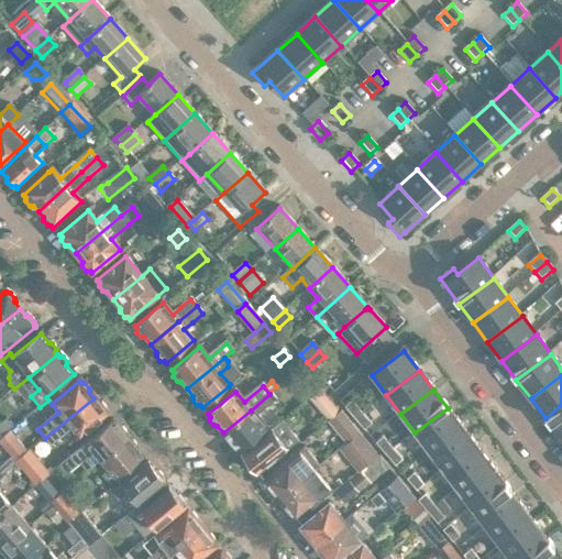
[(308,402),(327,424),(339,414),(332,405),(319,392),(308,402)]
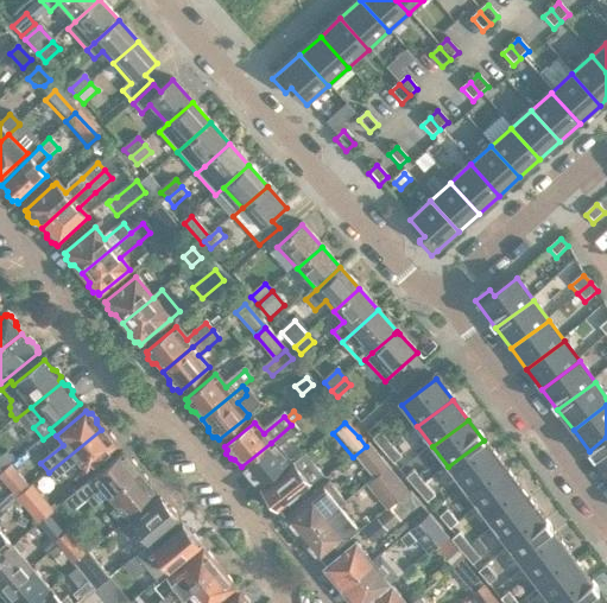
[(258,487),(288,463),(277,449),(297,432),(291,425),(271,443),(241,467),(247,475),(247,478),(252,484),(255,484),(258,487)]
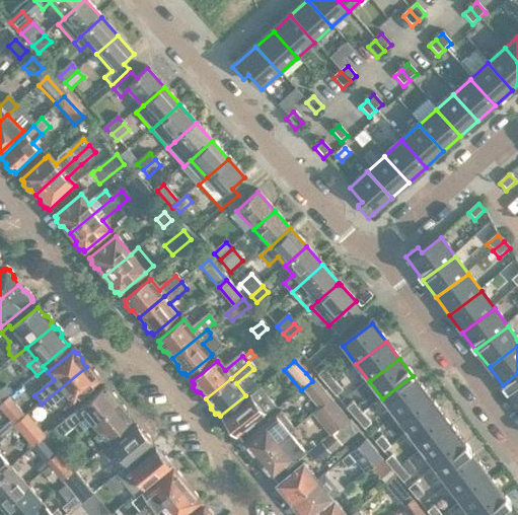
[(91,372),(86,367),(42,403),(48,412),(67,395),(73,403),(99,382),(97,380),(98,377),(94,372),(91,372)]
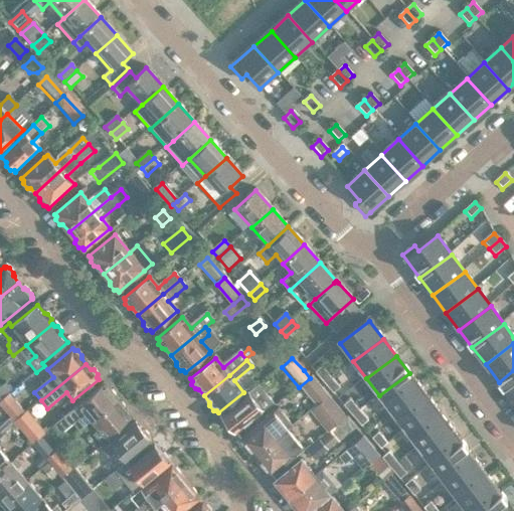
[(315,373),(324,384),(331,378),(322,368),(315,373)]
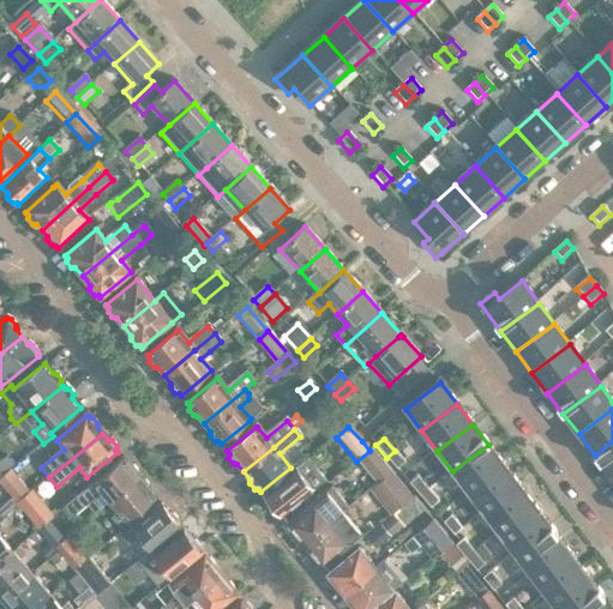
[(612,441),(595,456),(611,476),(612,475),(612,441)]
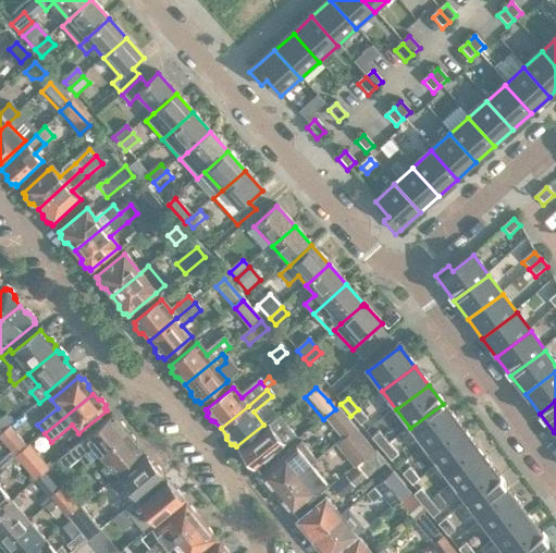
[(424,447),(457,422),(443,404),(410,428),(424,447)]
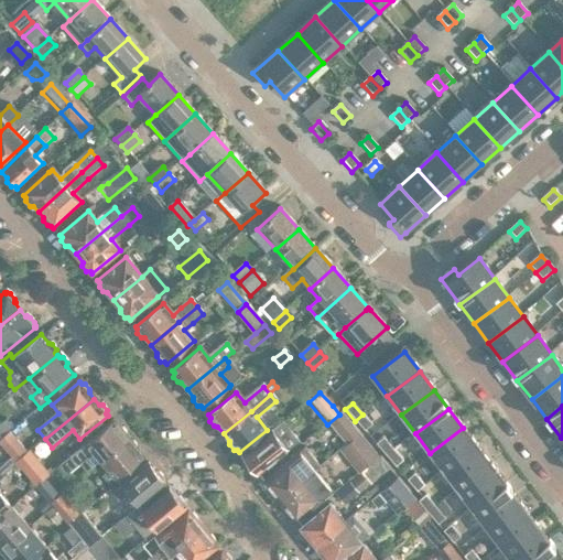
[(339,415),(327,424),(346,447),(359,437),(340,413),(339,415)]
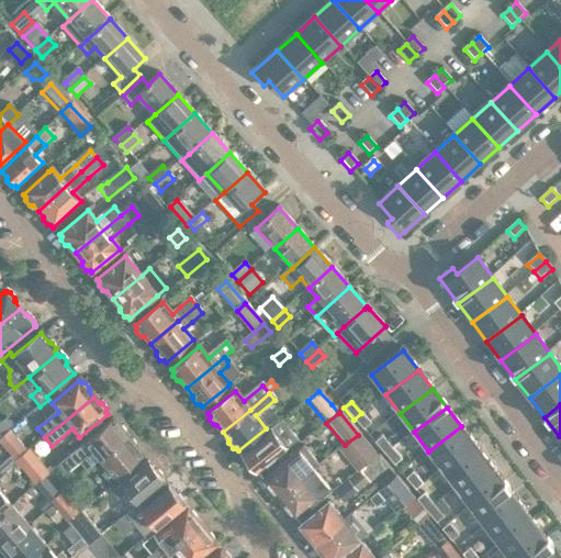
[(361,413),(354,420),(363,431),(371,424),(361,413)]
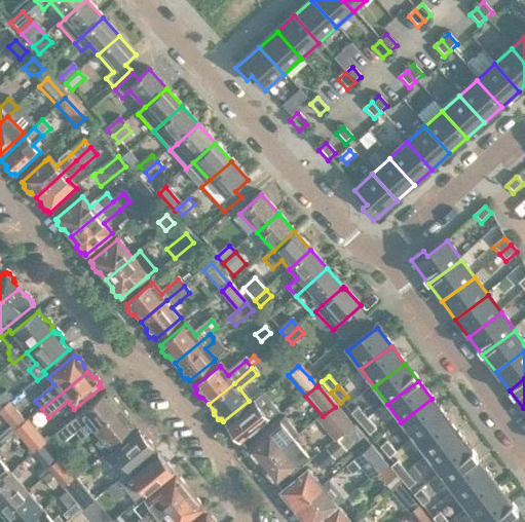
[(7,393),(0,398),(0,411),(13,401),(7,393)]
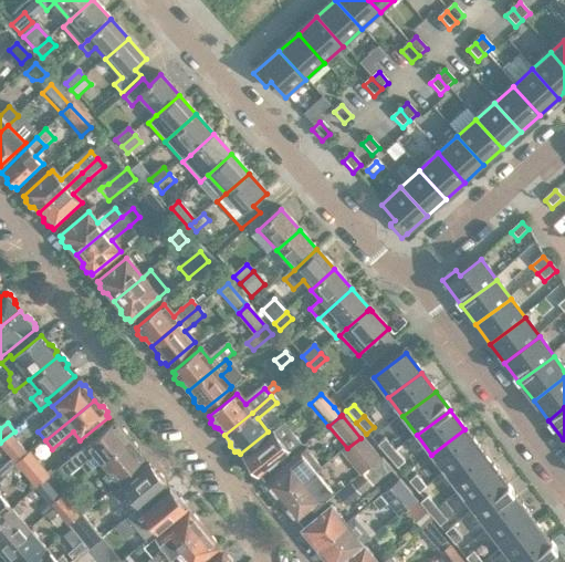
[(87,476),(102,465),(128,441),(127,440),(127,436),(124,432),(119,432),(114,424),(80,451),(60,469),(67,478),(80,468),(87,476)]
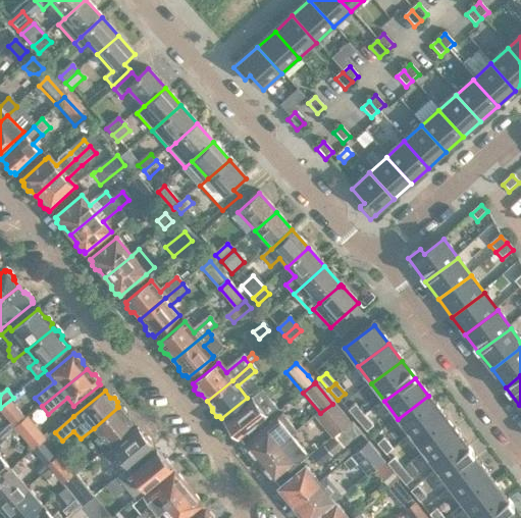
[(223,425),(230,433),(232,432),(239,441),(276,410),(261,392),(224,422),(225,423),(223,425)]
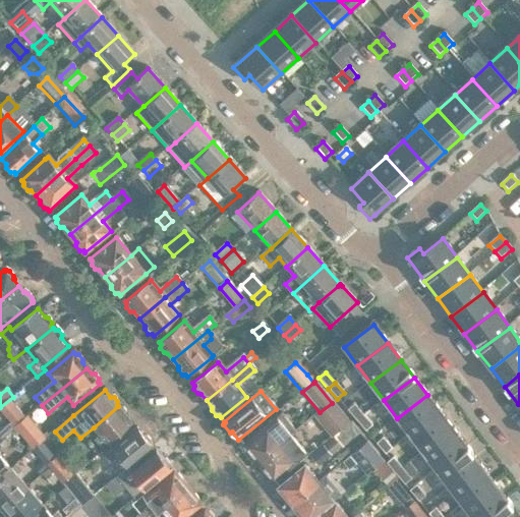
[(397,418),(410,436),(441,413),(427,395),(397,418)]
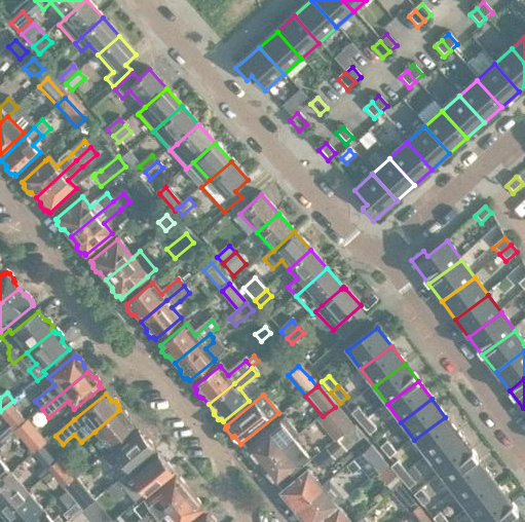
[(26,421),(13,406),(4,414),(16,429),(26,421)]
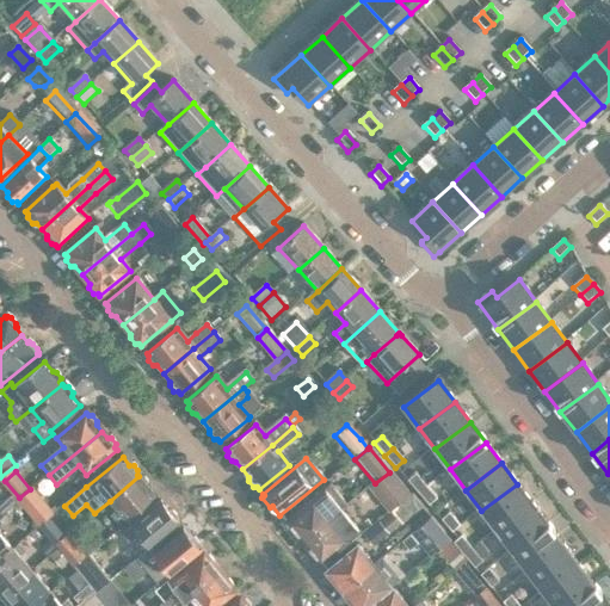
[(395,509),(410,498),(389,472),(375,484),(395,509)]
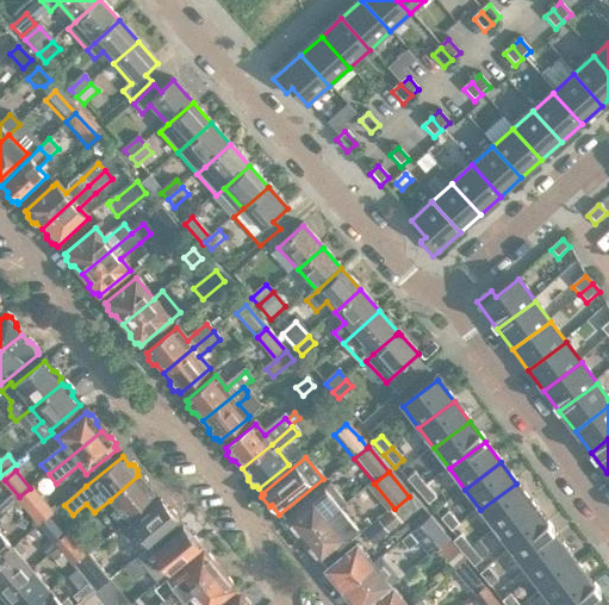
[(406,481),(417,493),(426,487),(415,474),(406,481)]
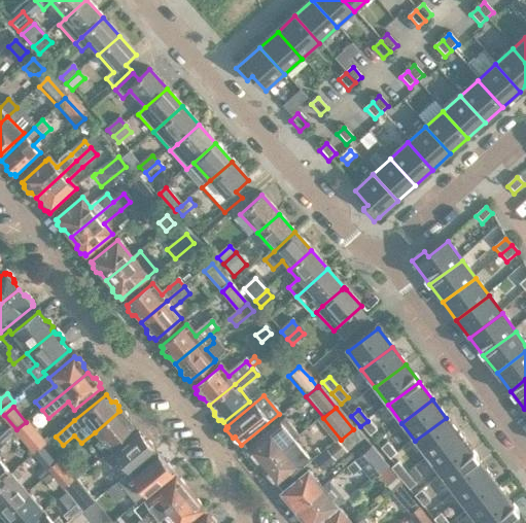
[(125,414),(121,413),(119,411),(95,432),(102,441),(96,446),(102,454),(134,428),(128,421),(129,418),(125,414)]
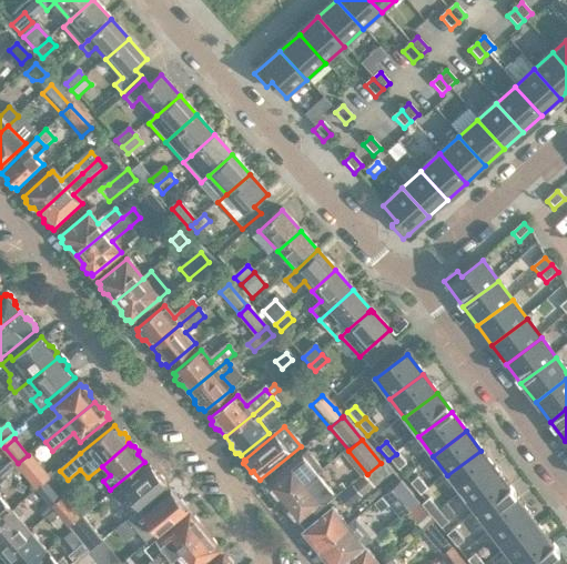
[(447,475),(462,494),(495,470),(481,451),(447,475)]
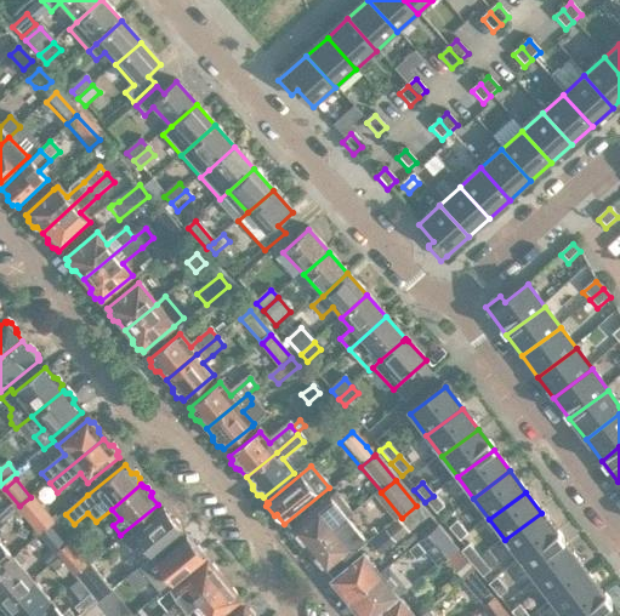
[(21,507),(41,532),(56,522),(35,496),(21,507)]
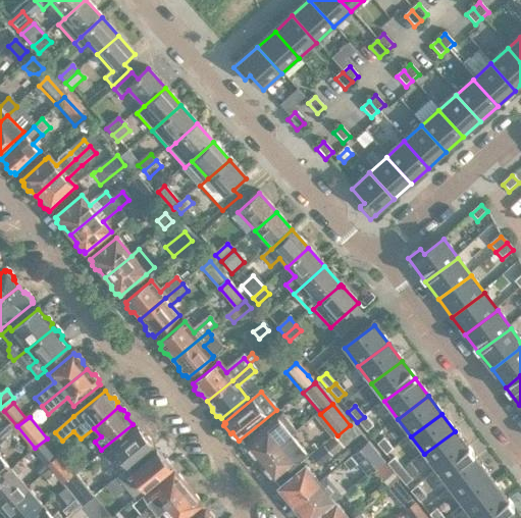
[(255,463),(256,462),(259,465),(296,434),(280,417),(245,447),(251,455),(249,456),(255,463)]
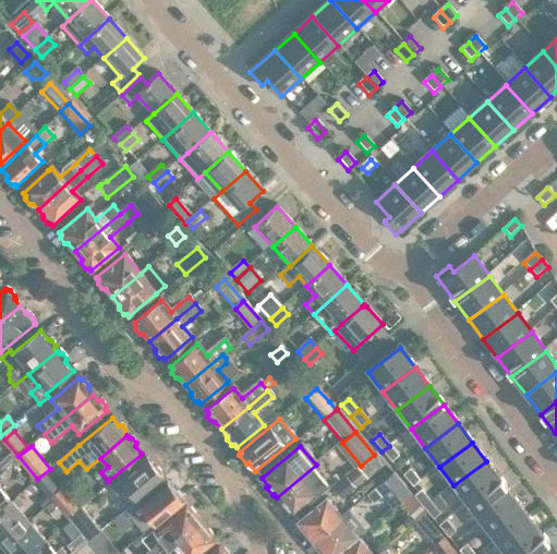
[(399,457),(389,446),(382,452),(391,464),(399,457)]
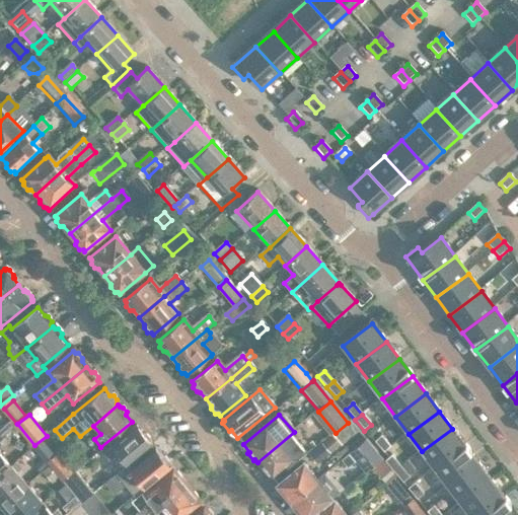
[(0,443),(6,438),(14,431),(9,425),(0,432),(0,443)]
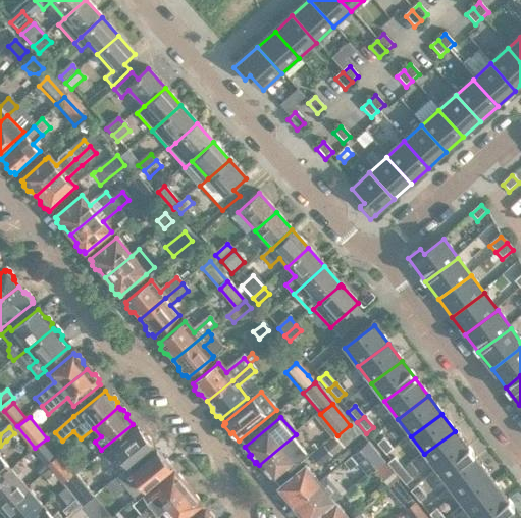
[(151,444),(148,438),(144,438),(138,430),(104,458),(110,465),(118,458),(127,469),(153,449),(151,447),(151,444)]
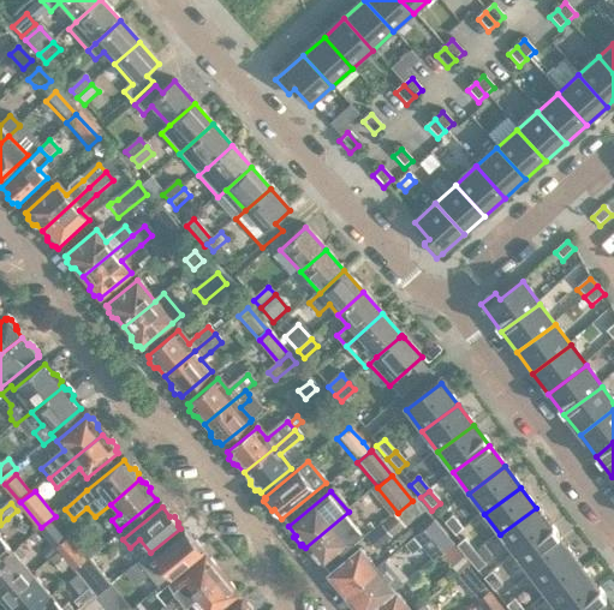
[(536,508),(500,534),(516,555),(552,528),(536,508)]
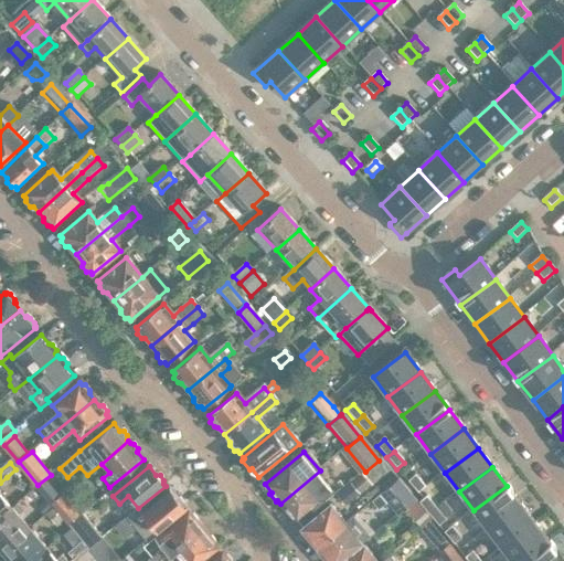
[(336,490),(320,470),(280,504),(283,507),(282,508),(288,516),(289,515),(296,522),(336,490)]
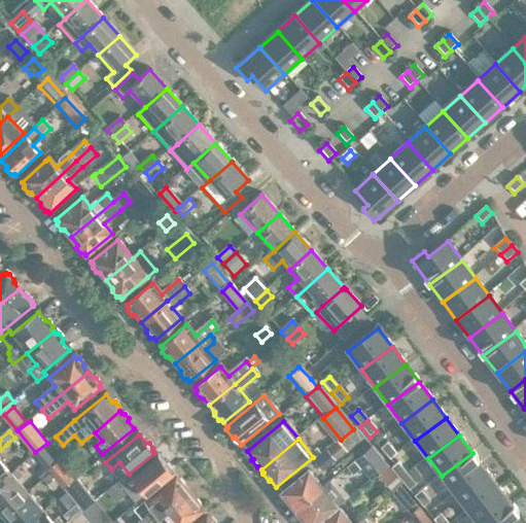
[(339,442),(334,446),(316,461),(323,471),(347,451),(339,442)]
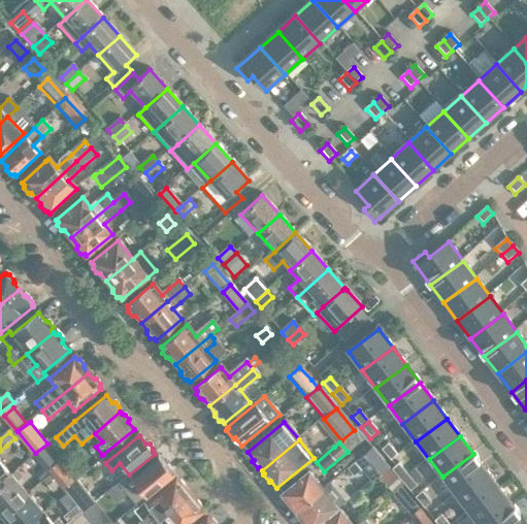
[(388,445),(382,451),(391,461),(397,456),(388,445)]
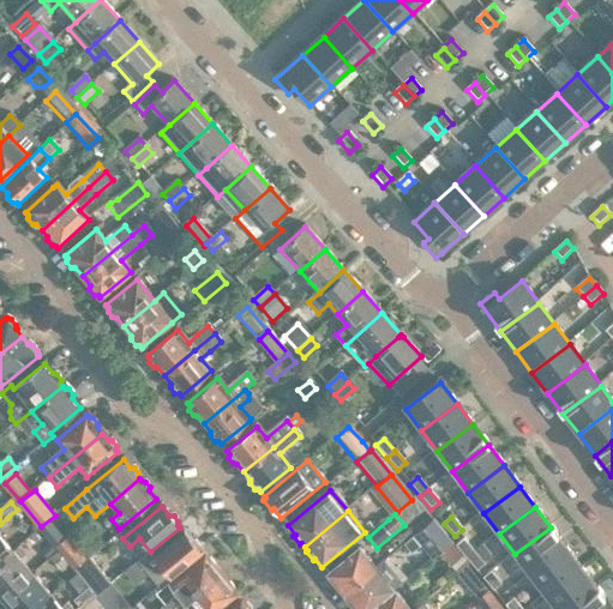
[(0,526),(2,530),(7,530),(11,526),(11,522),(7,518),(0,524),(0,526)]
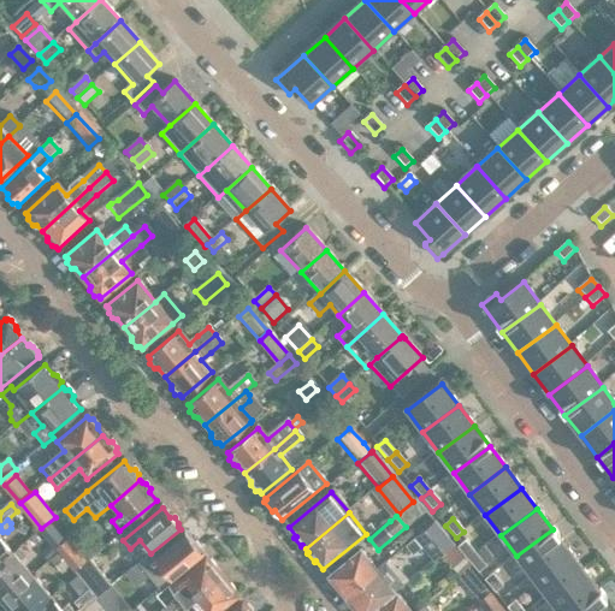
[(417,540),(435,562),(441,556),(453,546),(435,525),(417,540)]
